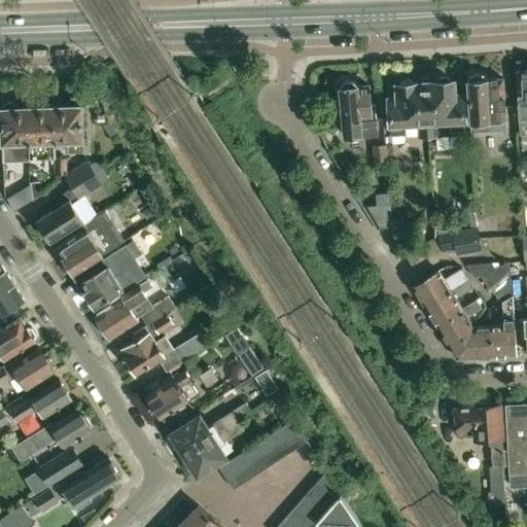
[(522,133),(526,132),(526,69),(517,70),(520,118),(521,118),(522,133)]
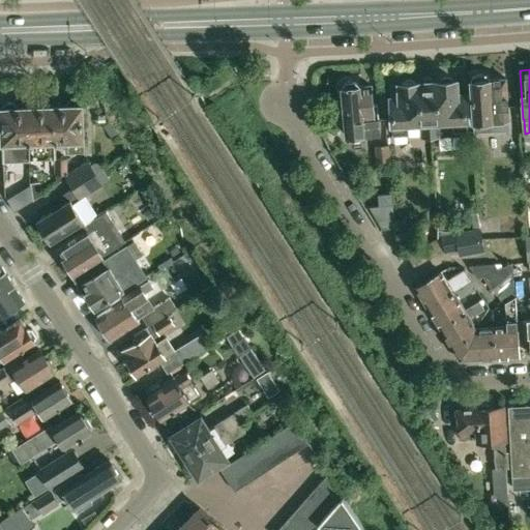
[(474,74),(471,78),(473,120),(474,120),(475,130),(507,129),(506,118),(507,118),(505,78),(490,79),(486,72),(474,74)]
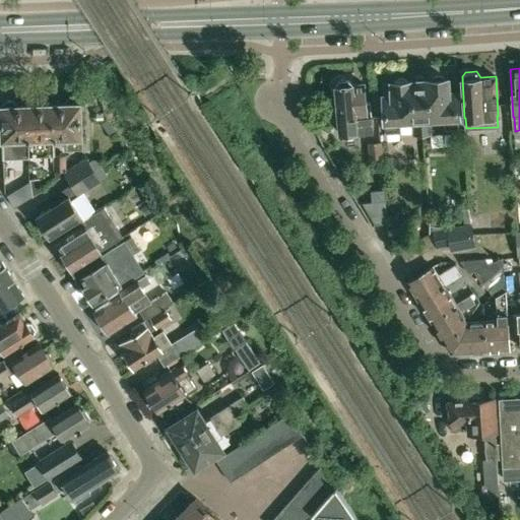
[(419,80),(423,133),(432,133),(431,118),(444,117),(444,128),(459,128),(457,92),(448,92),(447,78),(445,78),(443,76),(440,75),(436,75),(433,76),(432,79),(419,80)]
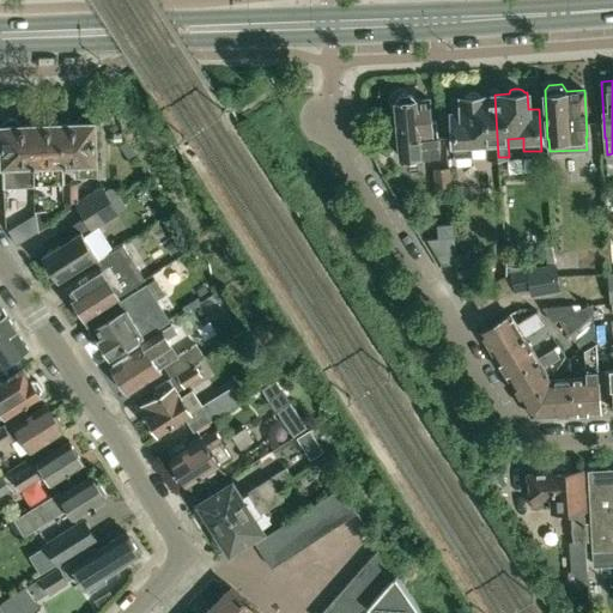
[(498,157),(495,95),(480,95),(479,92),(474,91),(471,91),(466,96),(462,96),(462,113),(453,114),(455,156),(472,155),(472,141),(486,140),(487,158),(498,157)]
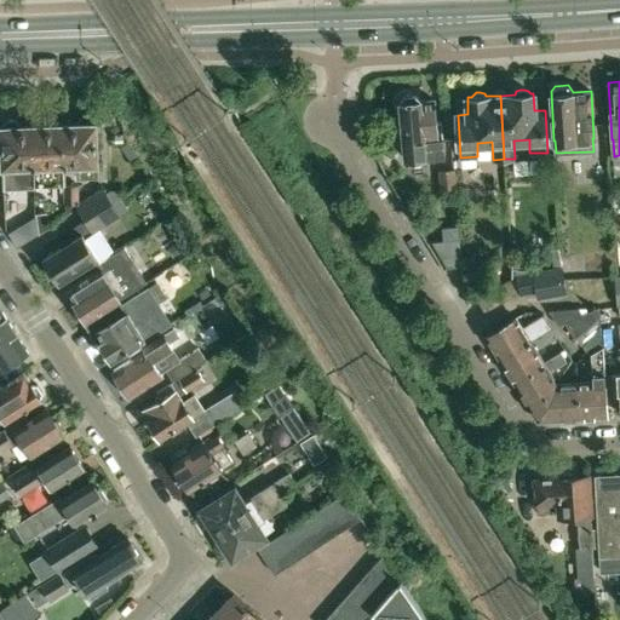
[(434,98),(420,99),(420,98),(414,93),(405,95),(400,101),(403,141),(405,153),(425,151),(425,155),(452,153),(451,137),(443,137),(442,119),(435,120),(434,98)]
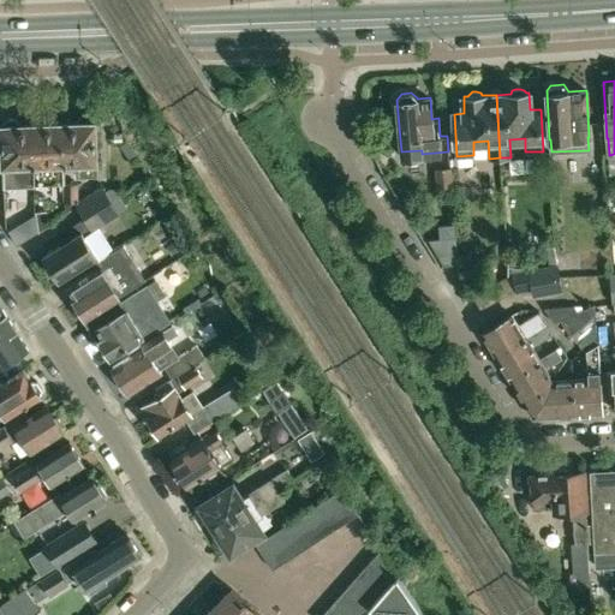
[(64,121),(65,168),(76,168),(76,175),(96,175),(96,162),(95,121),(94,121),(88,115),(81,115),(76,121),(64,121)]
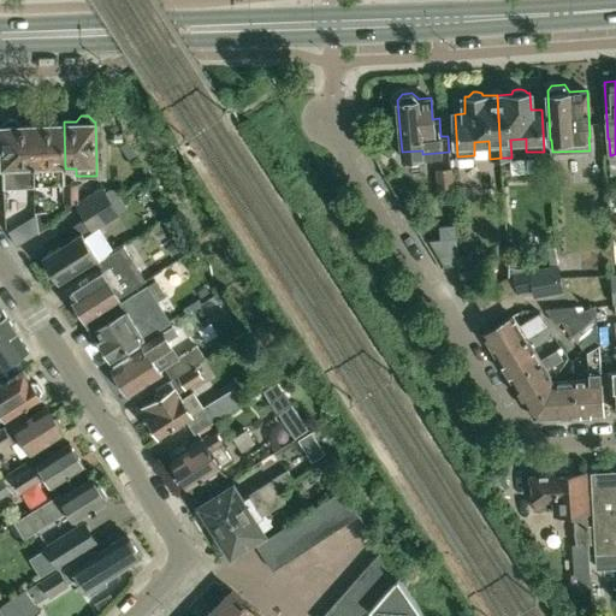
[(65,176),(65,169),(64,122),(61,122),(57,117),(49,117),(45,123),(33,123),(34,170),(34,184),(63,184),(63,183),(65,183),(65,176)]
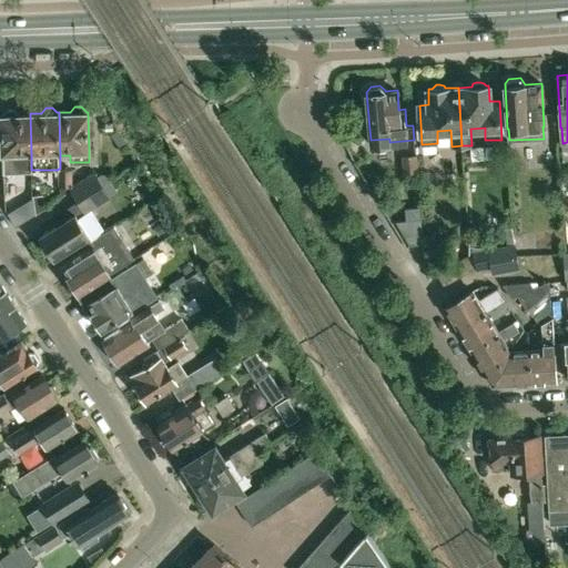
[(31,156),(30,113),(18,114),(13,109),(7,109),(1,114),(0,114),(2,153),(2,164),(21,164),(20,156),(31,156)]
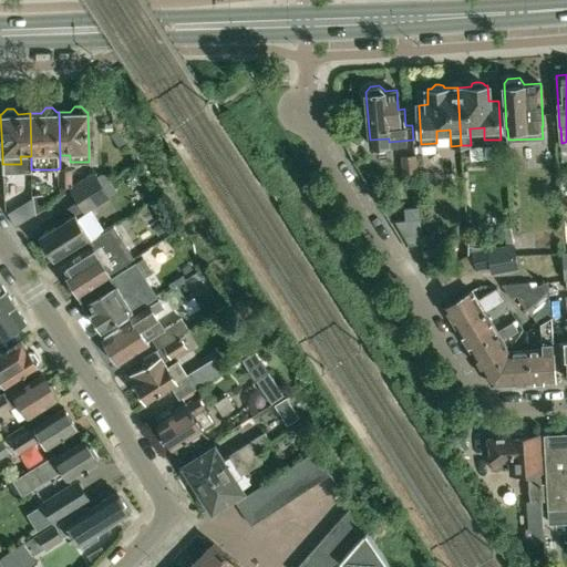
[(416,171),(414,152),(401,153),(403,173),(416,171)]
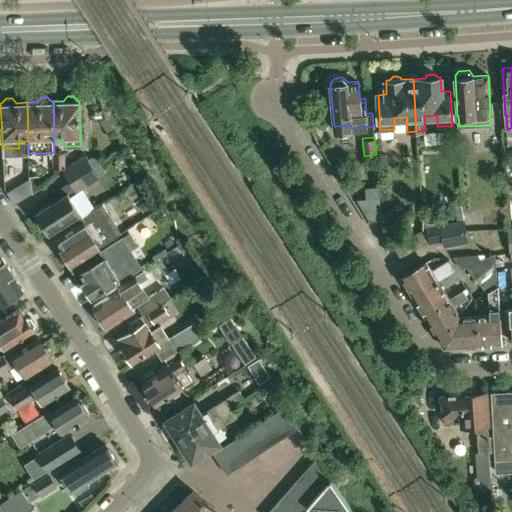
[(52,152),(52,153),(53,165),(53,168),(65,167),(64,152),(54,152),(53,152),(52,152)]
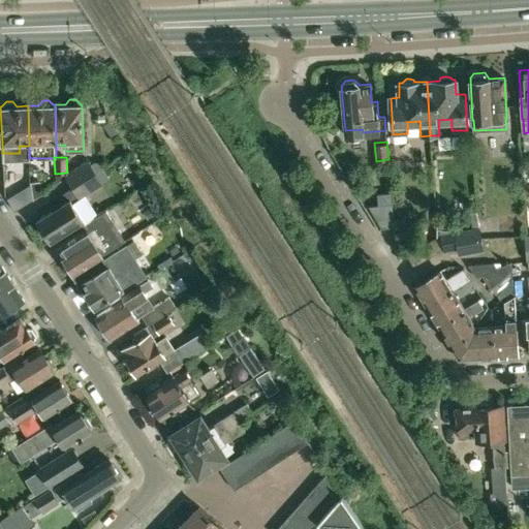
[(72,187),(95,174),(87,160),(65,175),(72,187)]
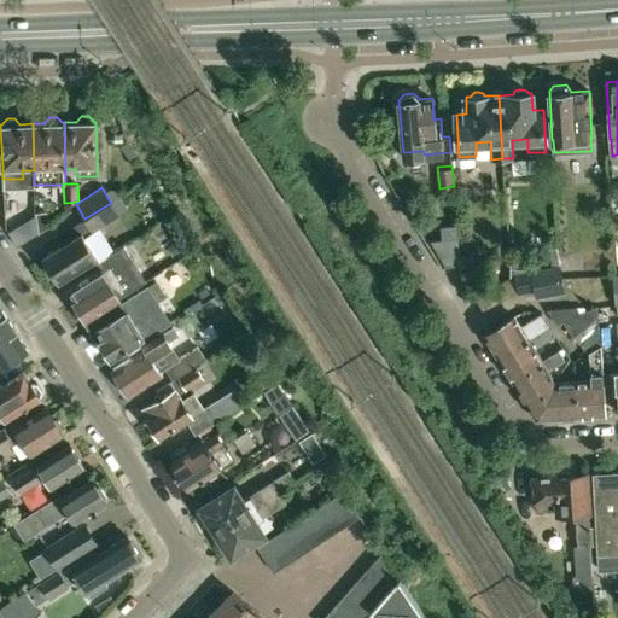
[(99,228),(120,216),(111,203),(85,219),(93,232),(85,238),(81,232),(42,256),(58,281),(111,248),(99,228)]
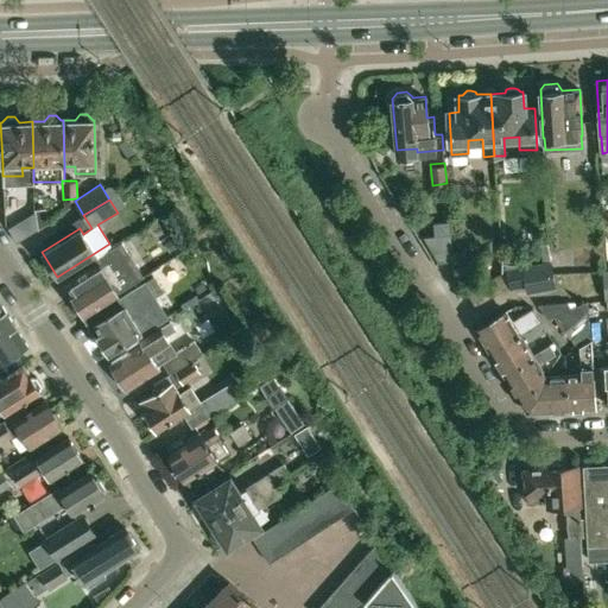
[(46,207),(35,209),(38,229),(49,223),(46,207)]
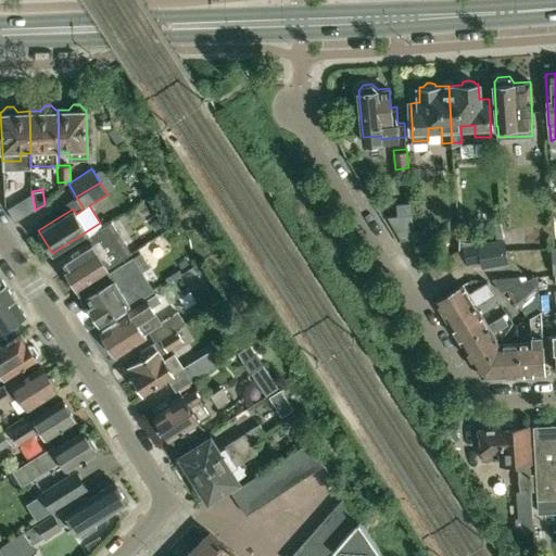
[(27,214),(19,199),(8,205),(16,220),(27,214)]
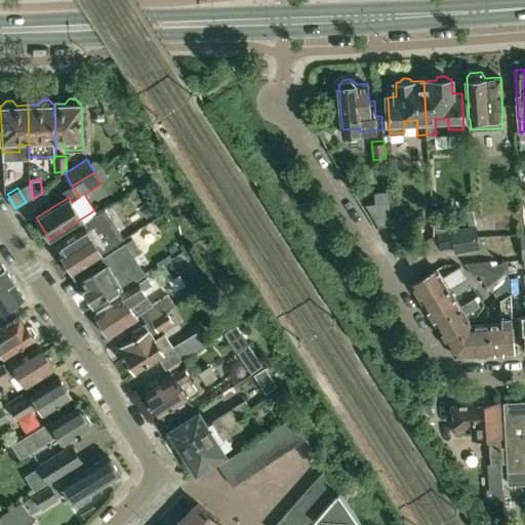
[(392,226),(390,203),(366,205),(377,227),(392,226)]
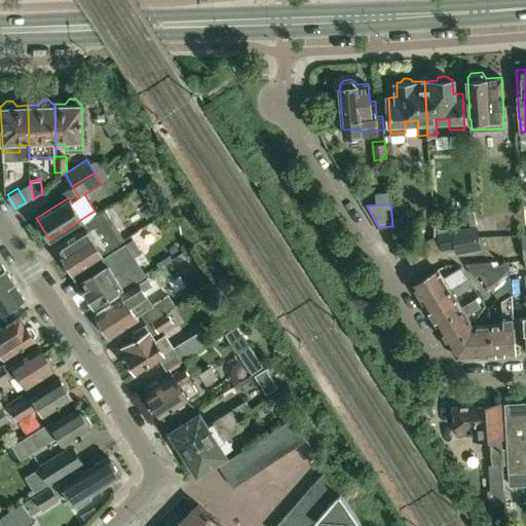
[(153,205),(143,210),(147,218),(157,213),(153,205)]
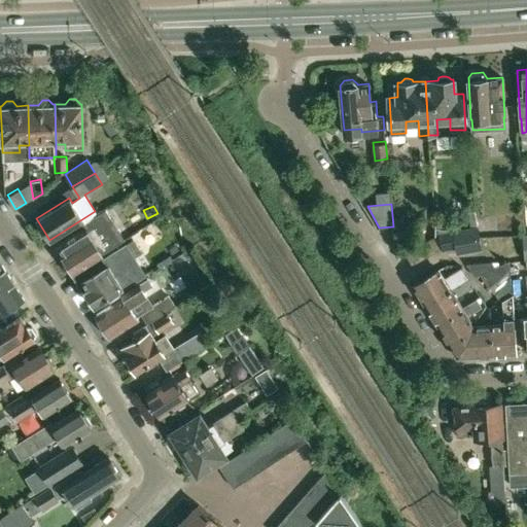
[(85,226),(75,234),(58,245),(64,255),(65,257),(64,262),(68,268),(72,269),(73,271),(91,260),(111,247),(118,243),(105,221),(112,217),(106,209),(83,223),(85,226)]
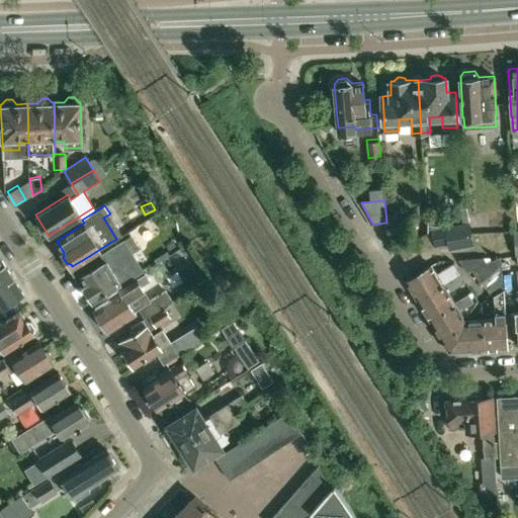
[(473,245),(468,223),(445,228),(450,250),(473,245)]
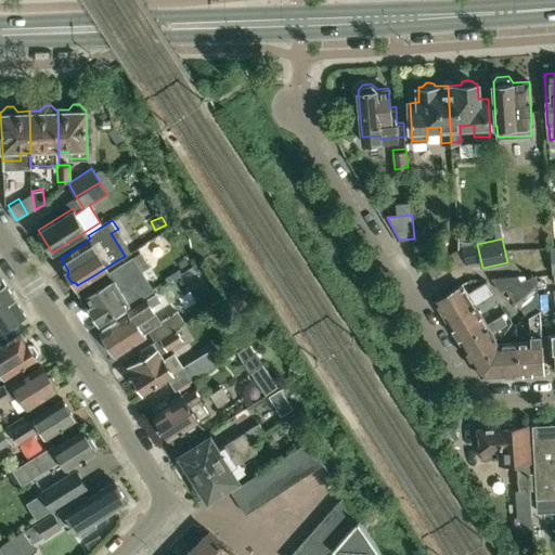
[(101,285),(102,286),(86,296),(91,305),(90,306),(91,307),(89,311),(94,319),(99,319),(100,321),(118,309),(128,302),(129,305),(150,293),(157,288),(145,270),(153,267),(142,248),(107,269),(111,273),(113,278),(101,285)]
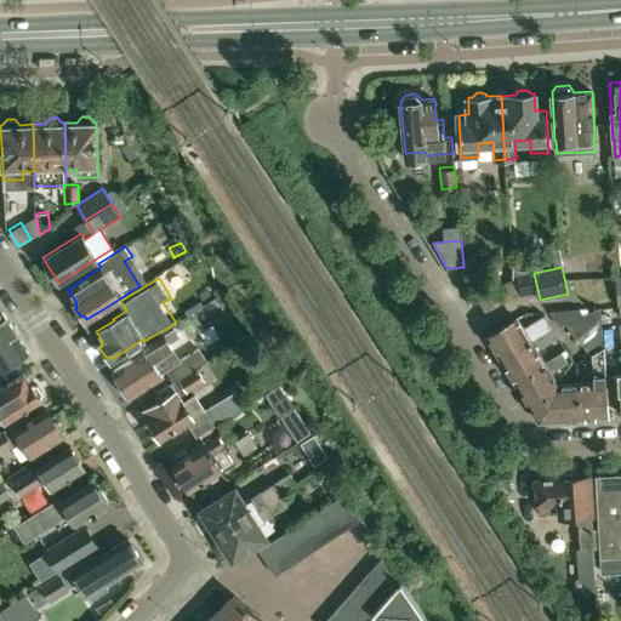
[(512,279),(477,298),(485,313),(520,292),(512,279)]
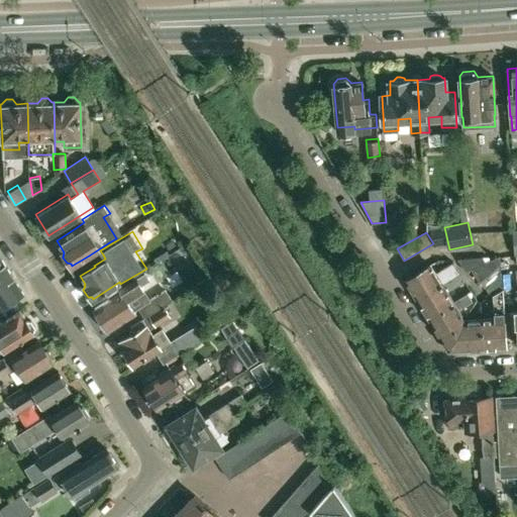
[(0,277),(9,271),(0,255),(0,277)]
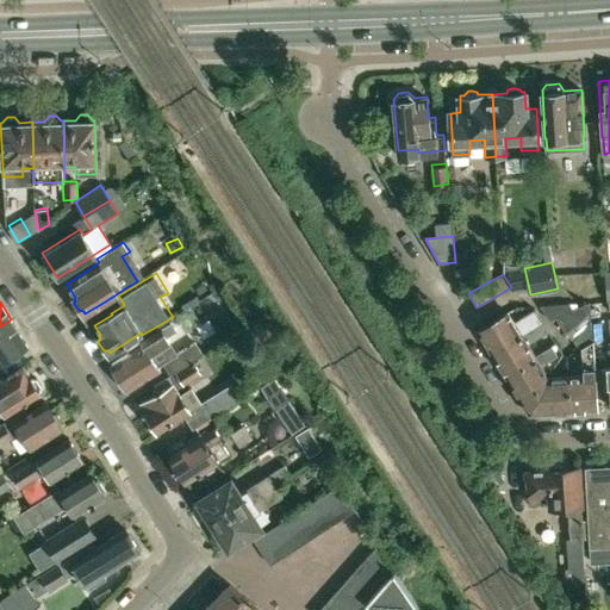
[(567,332),(591,312),(590,303),(573,309),(556,316),(567,332)]
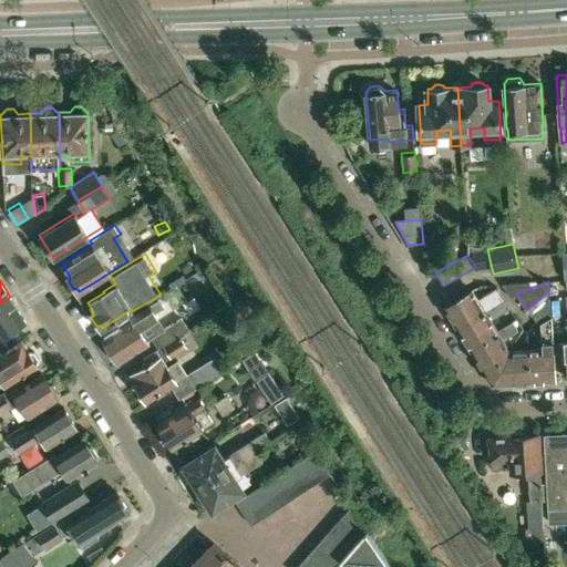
[(517,294),(533,287),(529,282),(503,285),(511,297),(517,294)]
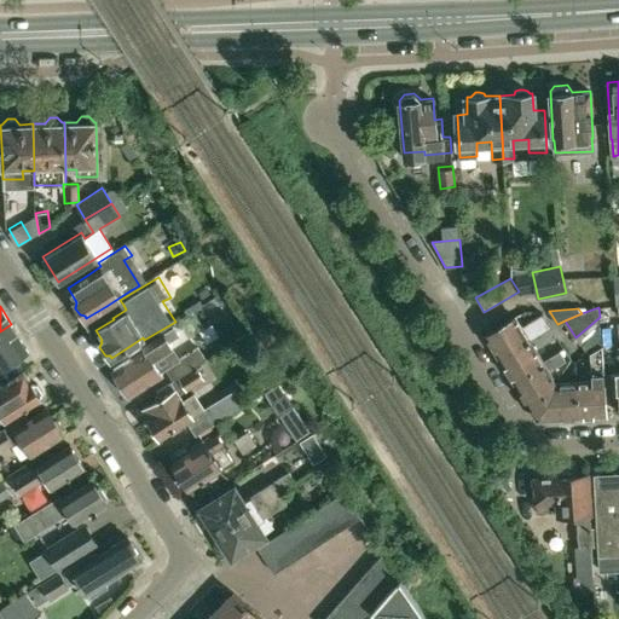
[(538,335),(551,328),(543,313),(521,327),(515,317),(485,335),(499,358),(530,340),(531,342),(536,340),(532,335),(537,333),(538,335)]
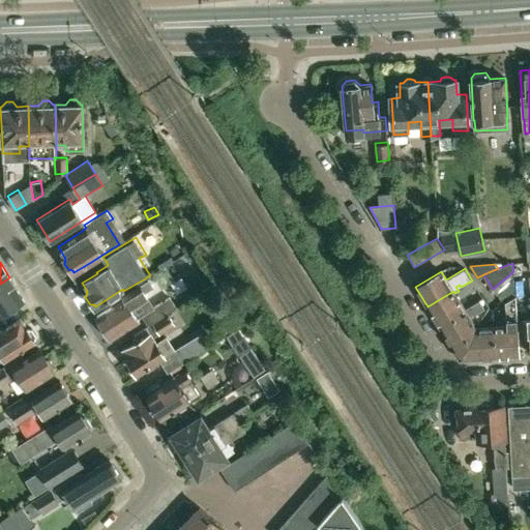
[(498,295),(513,278),(513,271),(493,289),(492,290),(498,295)]
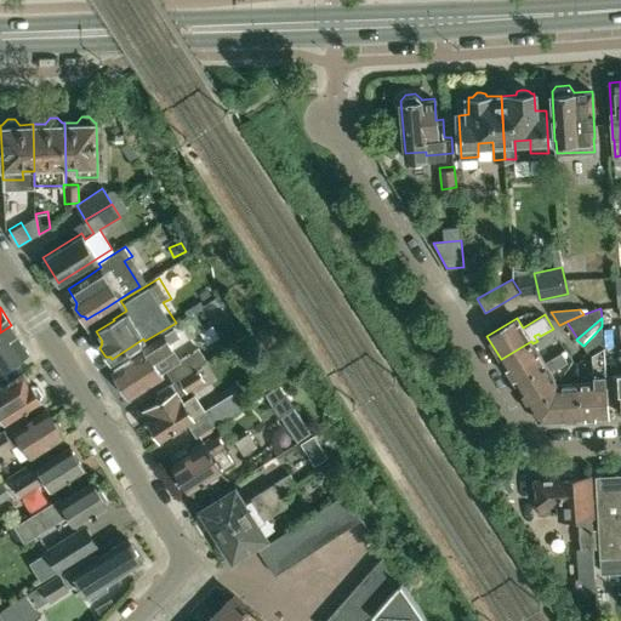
[(0,370),(7,365),(28,352),(11,325),(0,332),(0,370)]
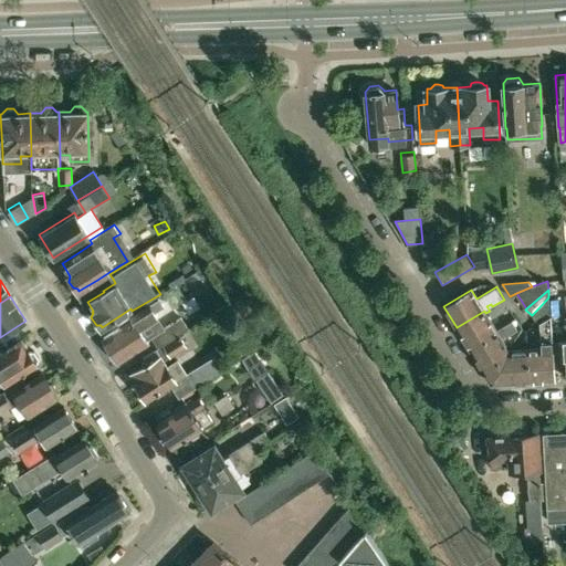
[(554,379),(551,328),(548,297),(532,315),(531,317),(537,323),(540,321),(541,343),(546,343),(546,347),(526,348),(528,380),(554,379)]
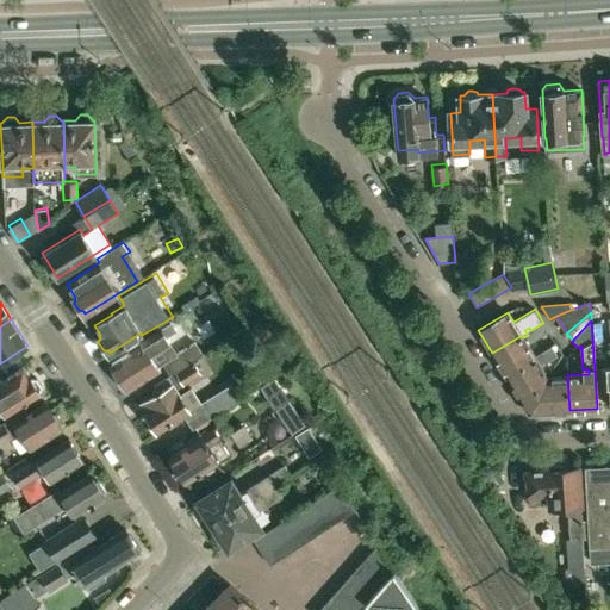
[(150,353),(169,341),(167,336),(175,331),(170,323),(128,349),(130,352),(112,363),(129,390),(160,369),(150,353)]
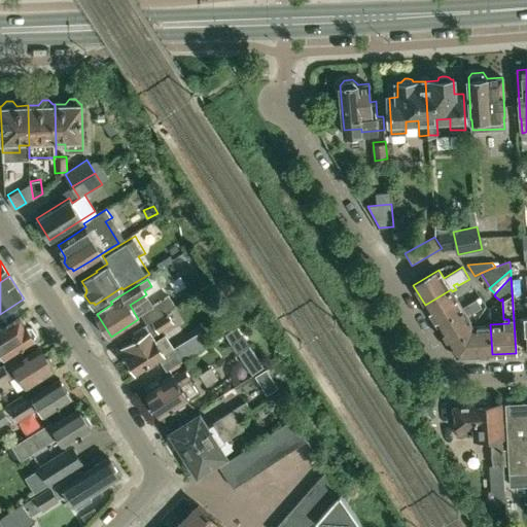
[(456,297),(463,292),(473,286),(469,279),(458,285),(457,283),(453,285),(456,289),(452,291),(451,289),(425,305),(437,324),(463,309),(462,308),(456,297)]
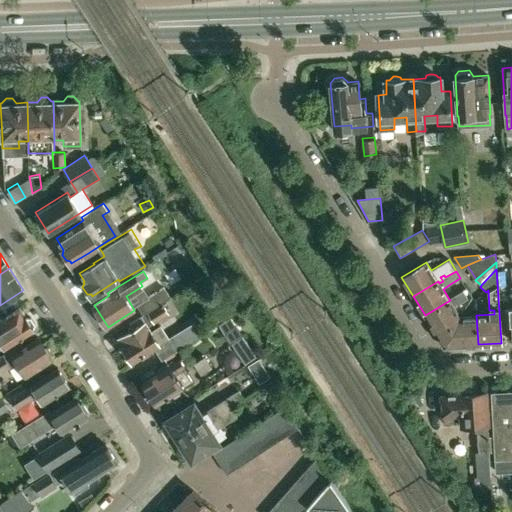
[(137,304),(143,314),(170,297),(164,287),(137,304)]
